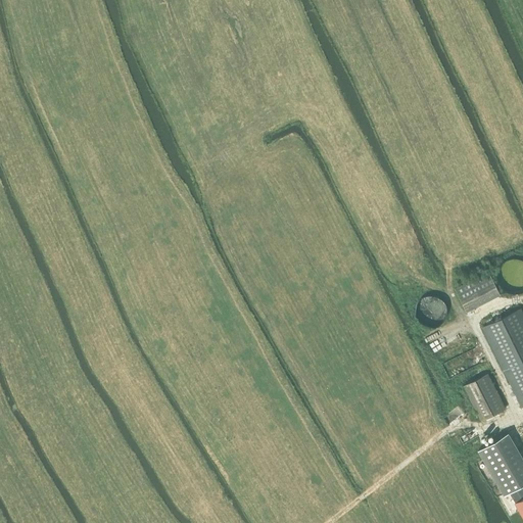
[(466,312),(500,294),(488,271),(454,288),(466,312)]
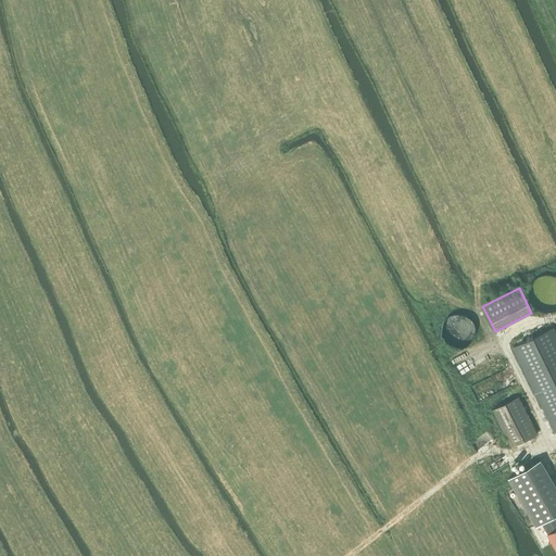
[(475,332),(475,330),(475,327),(474,324),(472,320),(470,318),(468,316),(465,314),(463,314),(459,313),(455,313),(452,314),(450,315),(446,317),(444,319),(442,323),(441,326),(441,329),(441,332),(442,336),(443,339),(445,341),(447,343),(451,345),(455,346),(457,348),(460,346),(465,345),(468,344),(470,342),(472,340),(474,336),(475,332)]
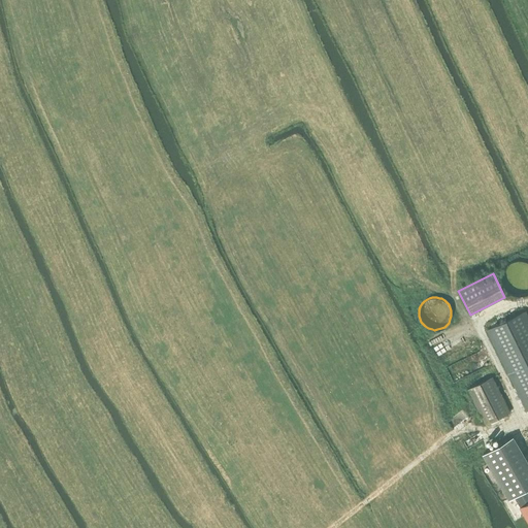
[(527,317),(525,310),(486,330),(526,410),(527,408),(527,317)]
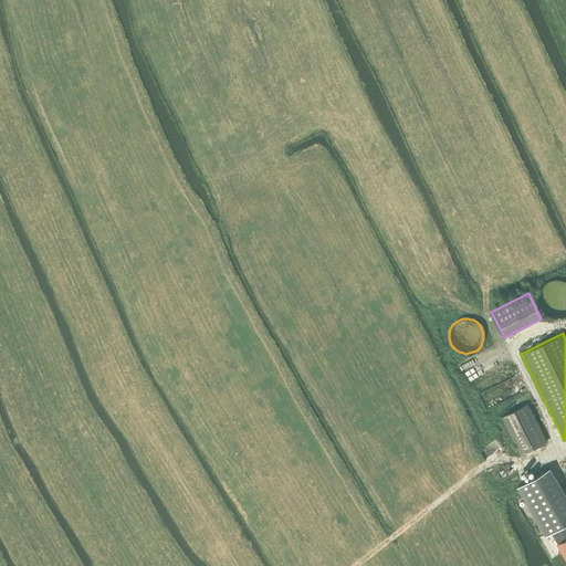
[(547,442),(527,404),(501,417),(521,456),(547,442)]
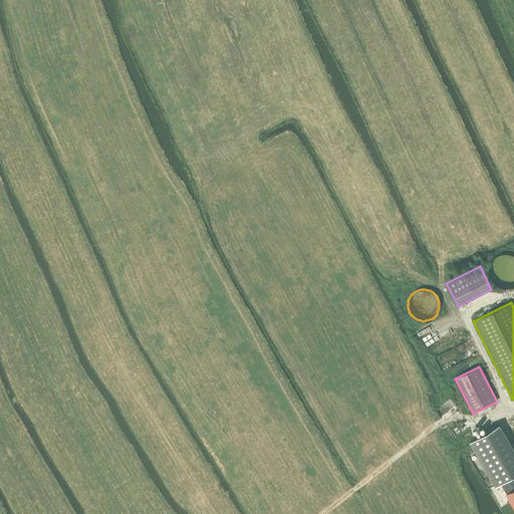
[(513,450),(499,425),(469,443),(473,450),(494,487),(495,487),(500,484),(505,494),(513,509),(513,478),(513,476),(513,475),(513,450)]
